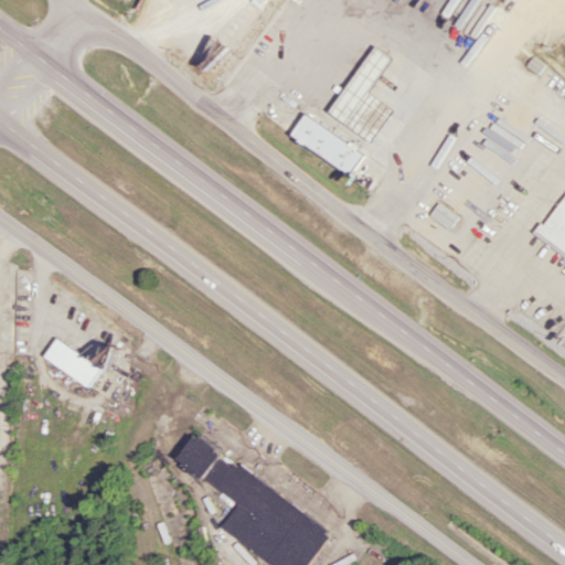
[(391,57),(372,46),(328,115),(347,127),(391,57)]
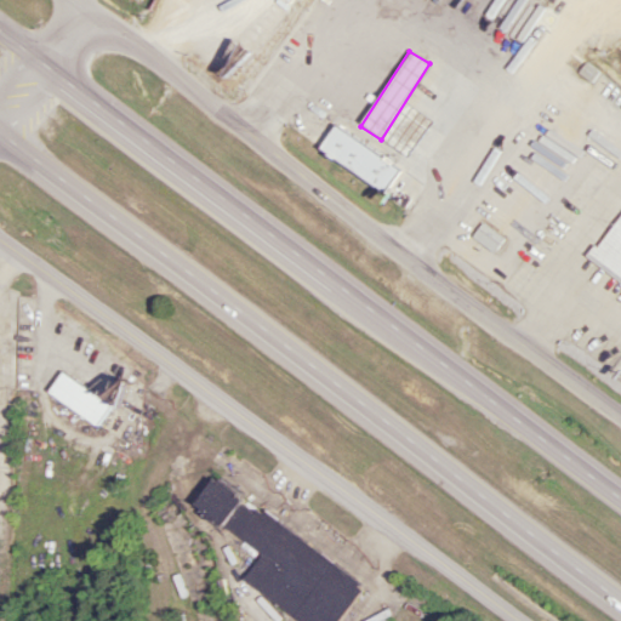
[(359,161),(343,152),(336,163),(352,172),(359,161)]
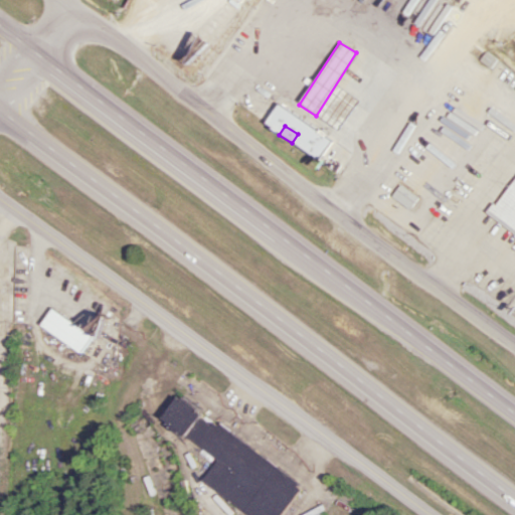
[(514,177),(488,215),(514,234),(514,177)]
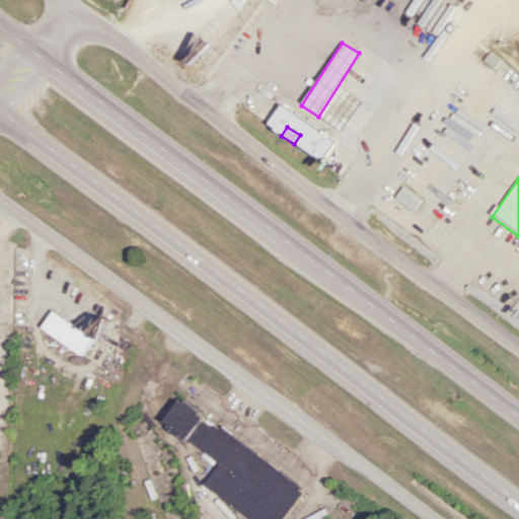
[(421,201),(402,187),(393,199),(412,212),(421,201)]
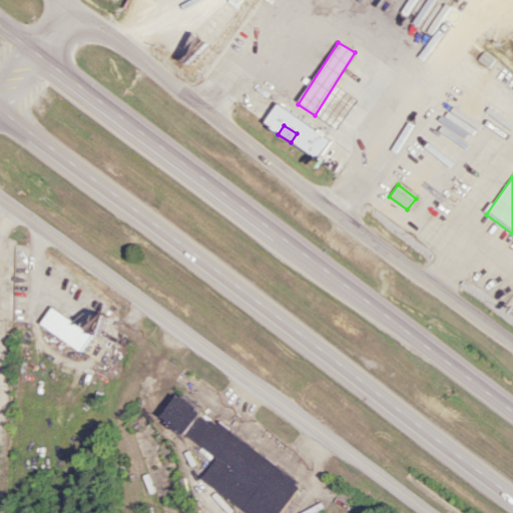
[(77,353),(89,336),(49,308),(37,325),(77,353)]
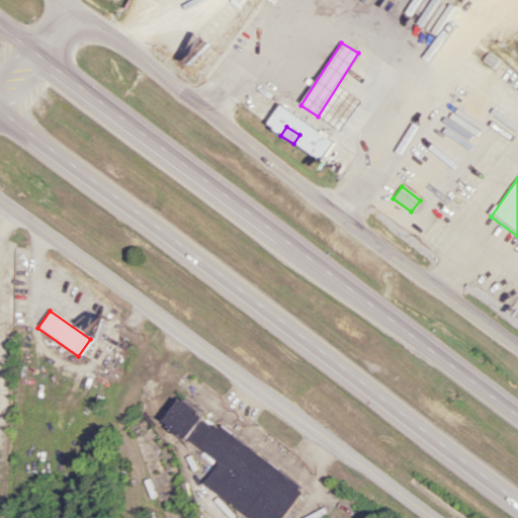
[(160,420),(180,436),(197,416),(177,400),(160,420)]
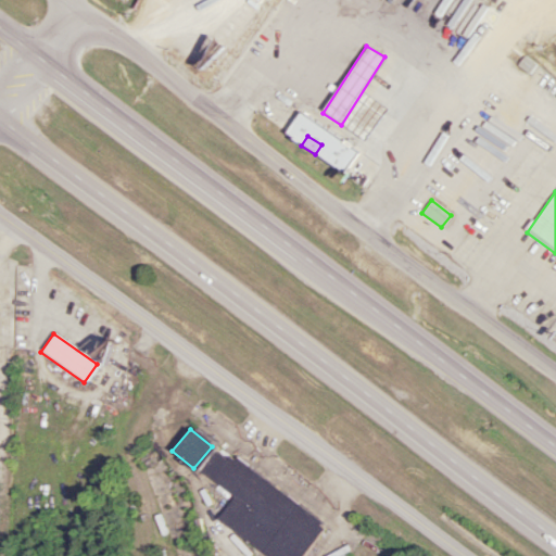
[(230,456),(226,460),(212,451),(197,471),(232,497),(215,521),(263,555),(300,555),(324,523),(230,456)]
